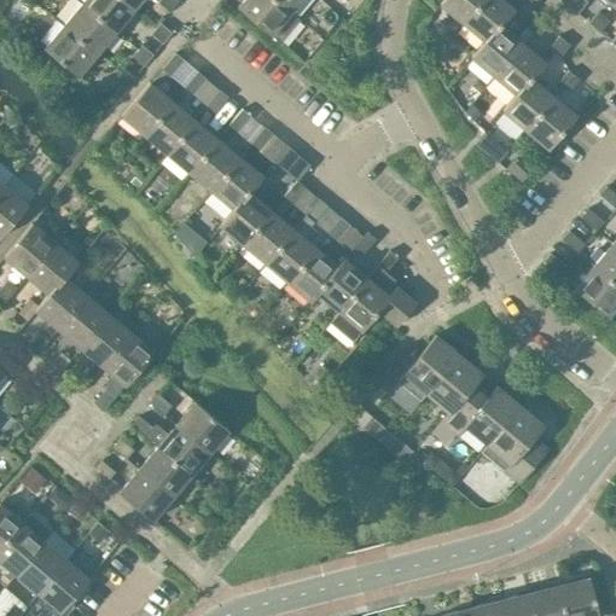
[(87,0),(85,5),(118,33),(137,11),(123,0),(87,0)]
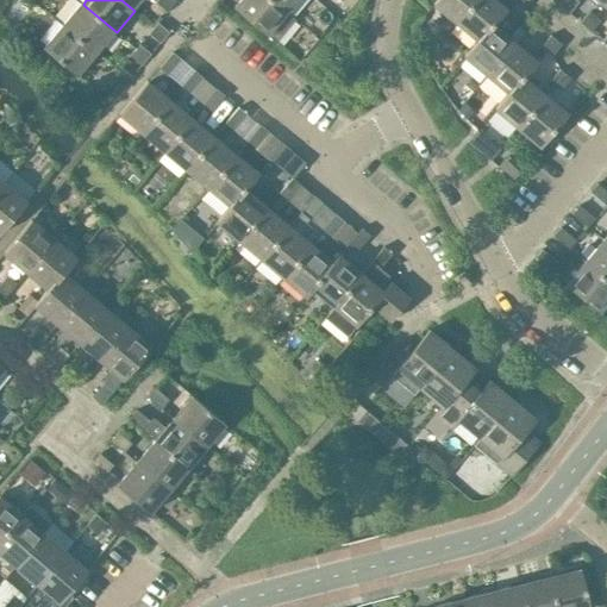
[(121,0),(135,11),(143,0),(121,0)]
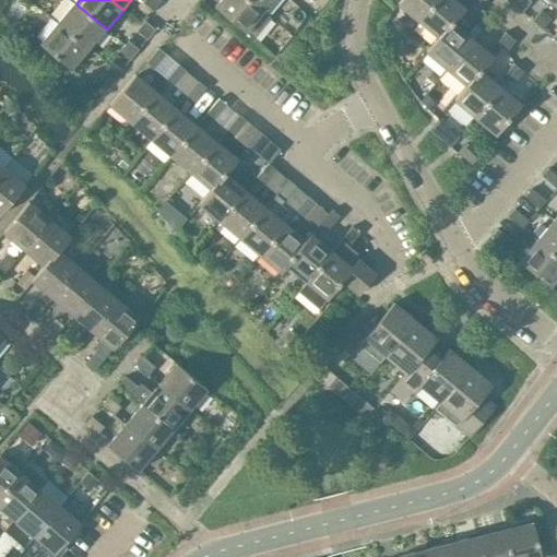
[(147,0),(145,3),(155,12),(164,2),(161,0),(147,0)]
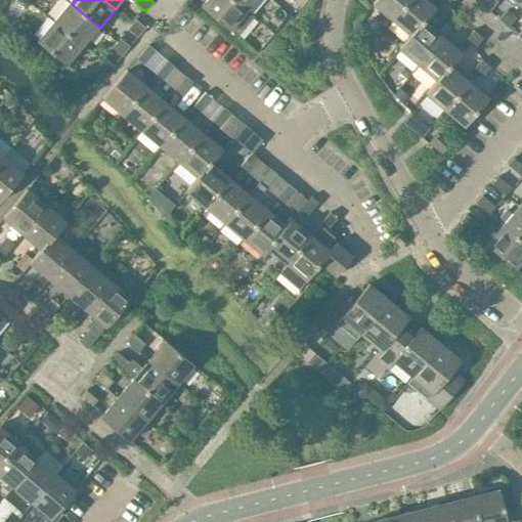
[(209,0),(203,7),(240,38),(256,18),(248,11),(233,0),(209,0)]
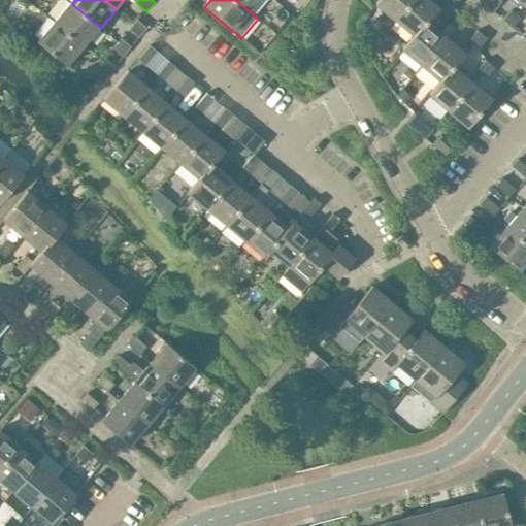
[(235,0),(250,11),(260,0),(235,0)]
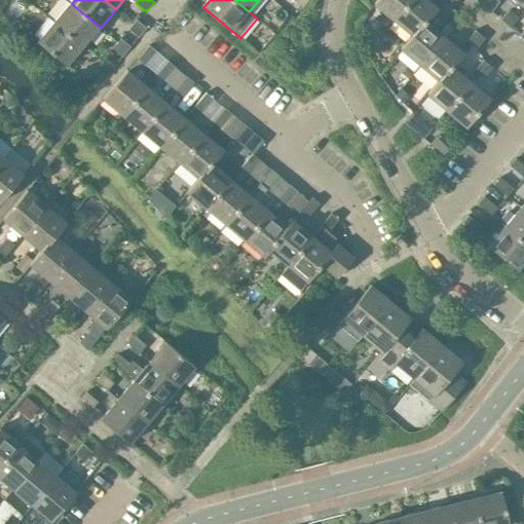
[(380,0),(376,5),(396,22),(413,0),(380,0)]
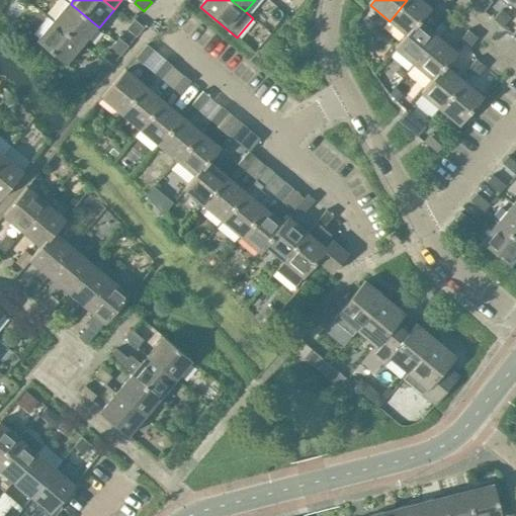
[(407,0),(390,21),(408,36),(421,22),(422,22),(433,9),(422,0),(407,0)]
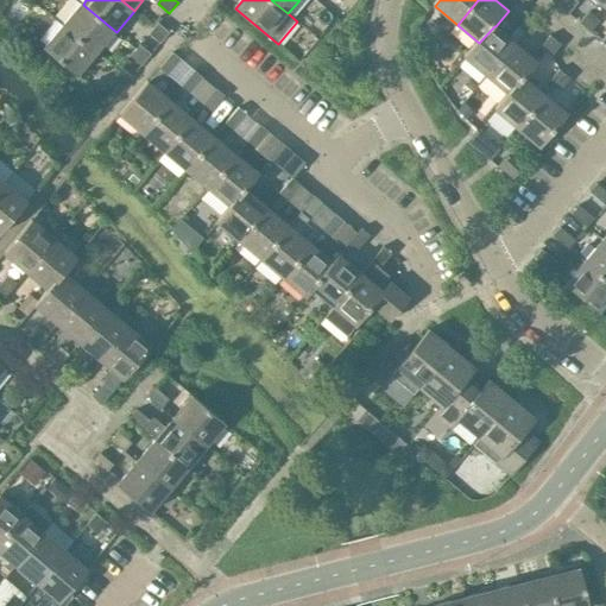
[(563,0),(559,6),(569,16),(579,4),(574,0),(563,0)]
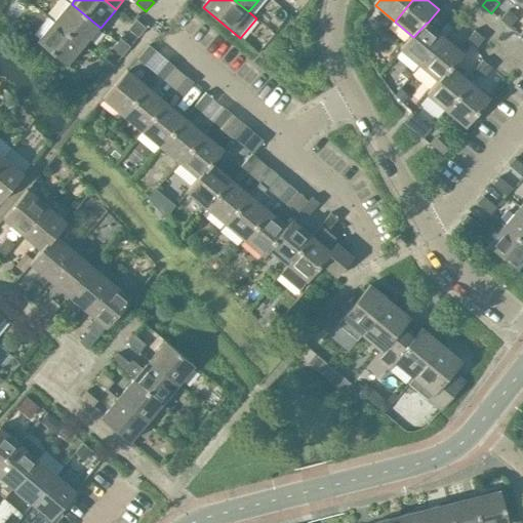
[(55,23),(84,47),(101,28),(72,4),(55,23)]
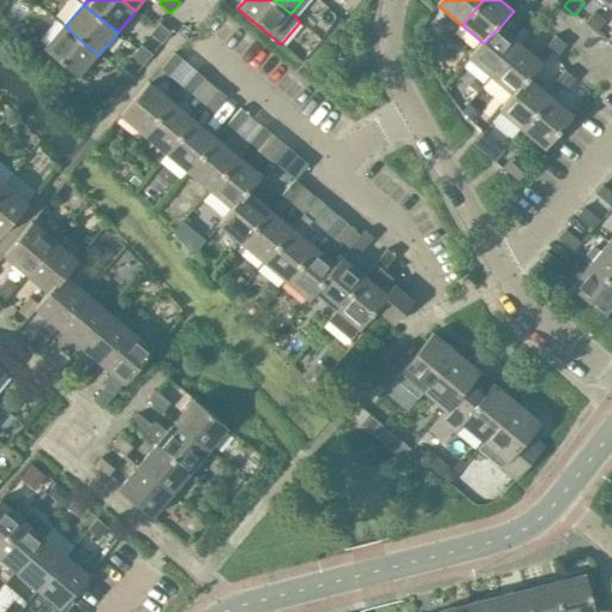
[(587,24),(598,34),(607,23),(597,13),(587,24)]
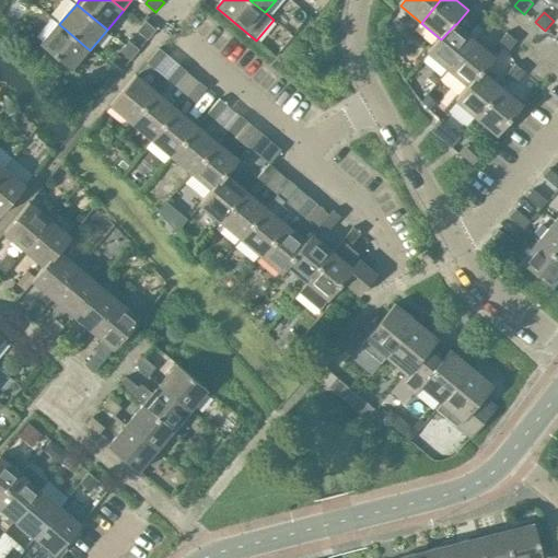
[(479,27),(489,35),(498,25),(488,16),(479,27)]
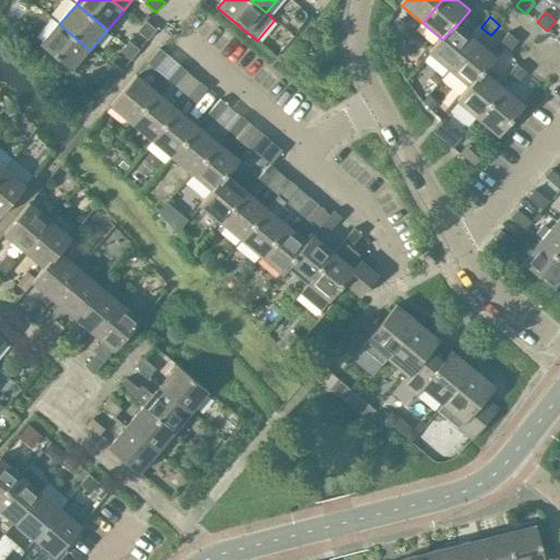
[(140,33),(149,41),(158,31),(147,22),(140,33)]
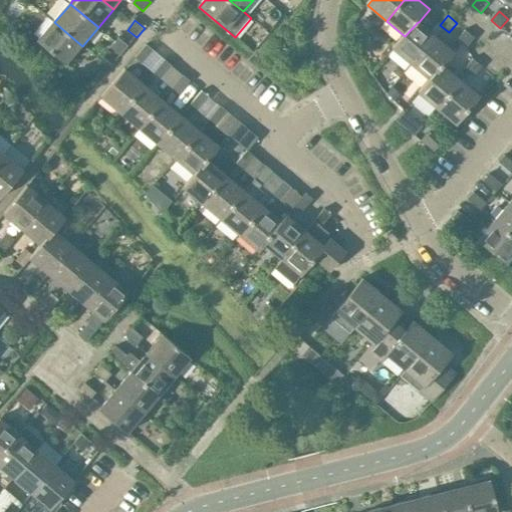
[(38,41),(66,65),(82,46),(54,22),(38,41)]
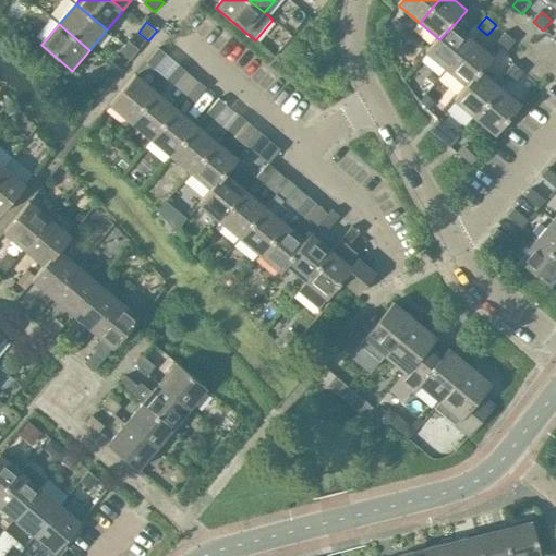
[(427,53),(448,71),(473,40),(455,24),(454,24),(439,39),(427,53)]
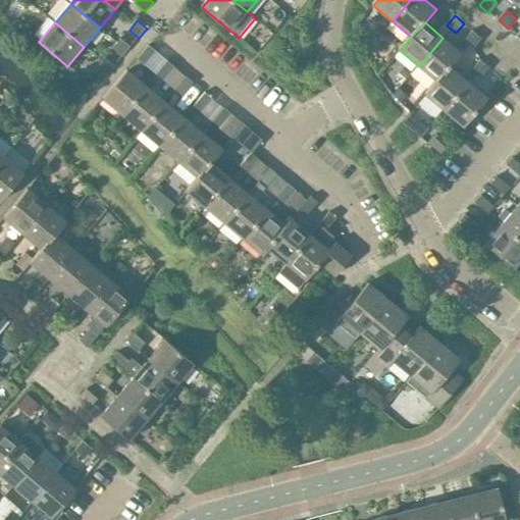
[(466,41),(474,49),(482,39),(473,32),(466,41)]
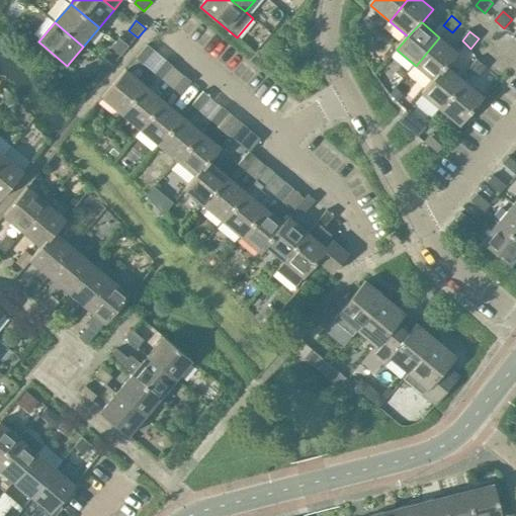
[(416,66),(433,81),(434,81),(447,67),(459,54),(439,37),(416,66)]
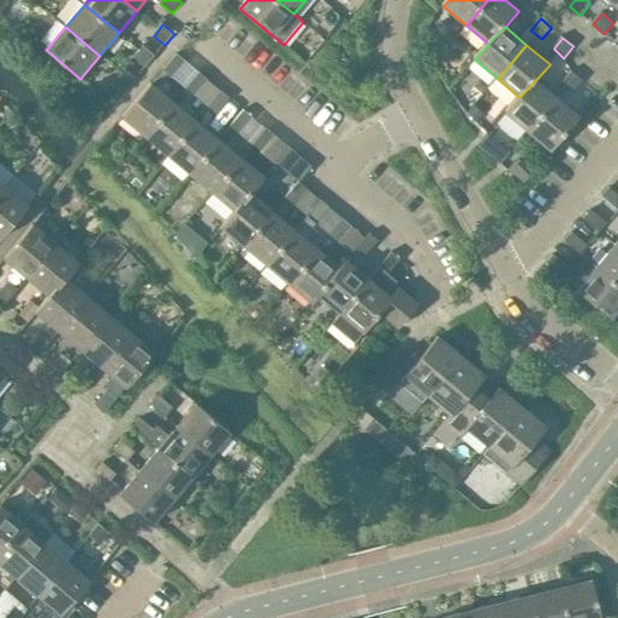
[(135,58),(147,68),(155,57),(144,47),(135,58)]
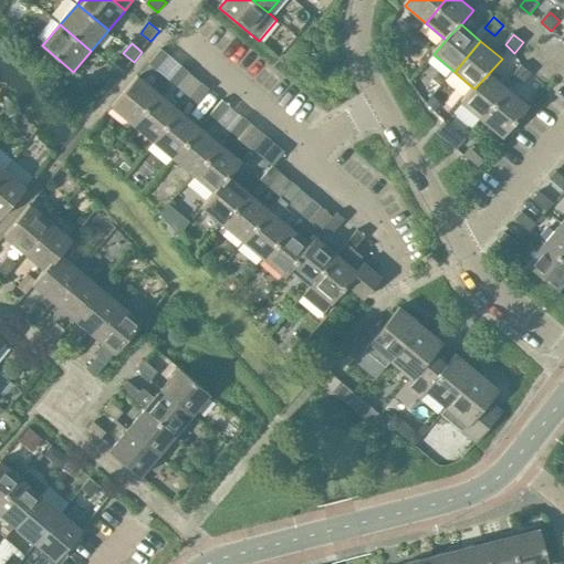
[(150,64),(158,71),(170,56),(163,50),(150,64)]
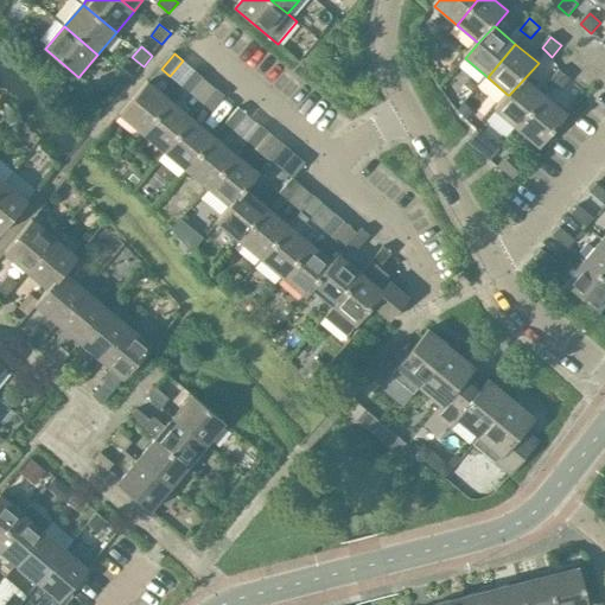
[(114,78),(126,88),(134,77),(123,68),(114,78)]
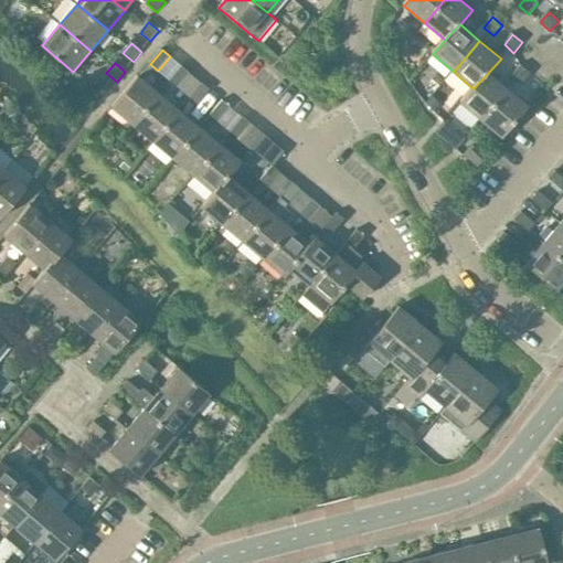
[(512,76),(522,84),(531,74),(521,65),(512,76)]
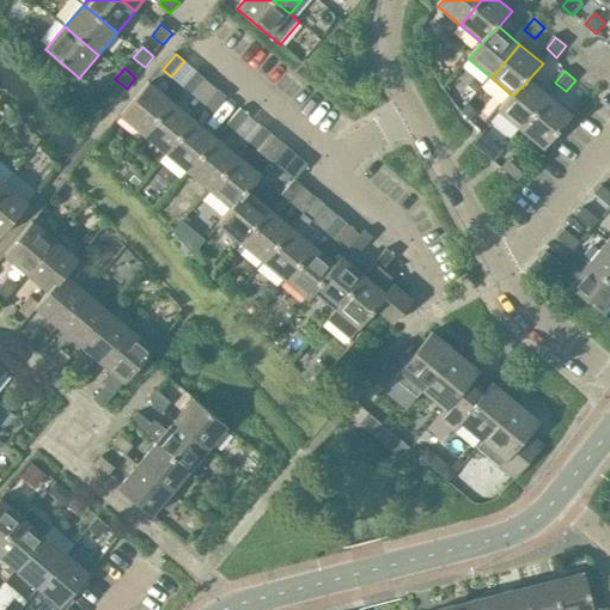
[(184,89),(193,95),(206,79),(197,73),(184,89)]
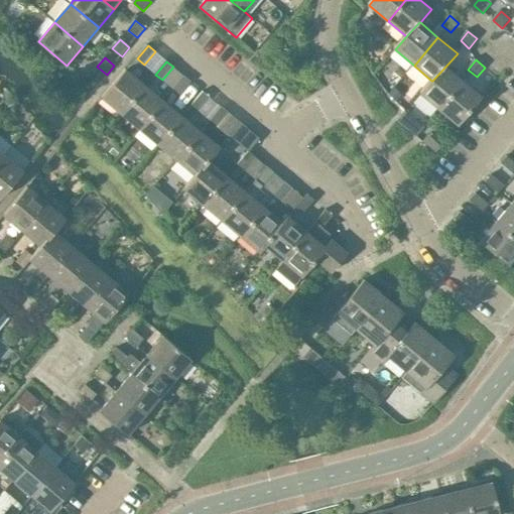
[(420,94),(440,110),(464,82),(445,67),(432,81),(431,81),(420,94)]
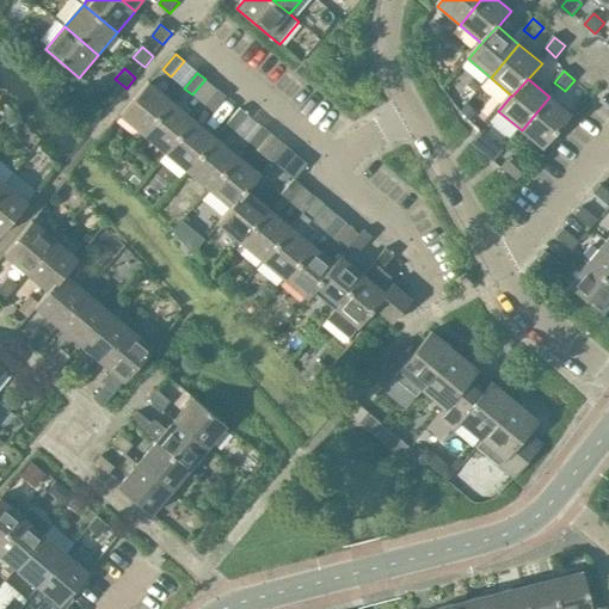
[(122,116),(145,135),(173,102),(151,82),(122,116)]
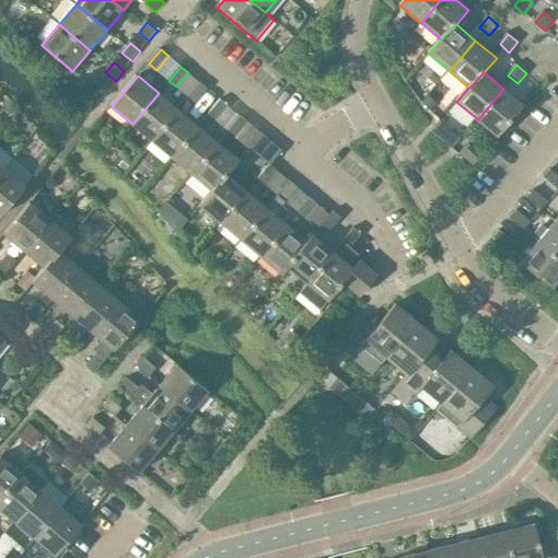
[(189,97),(197,104),(209,90),(201,83),(189,97)]
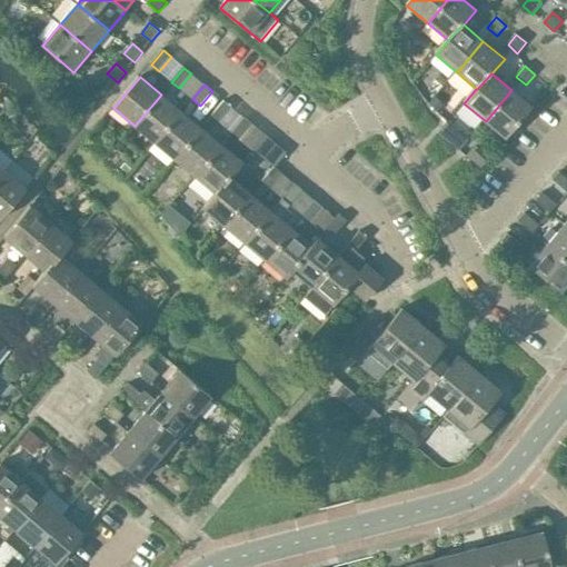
[(486,121),(507,139),(533,108),(511,90),(486,121)]
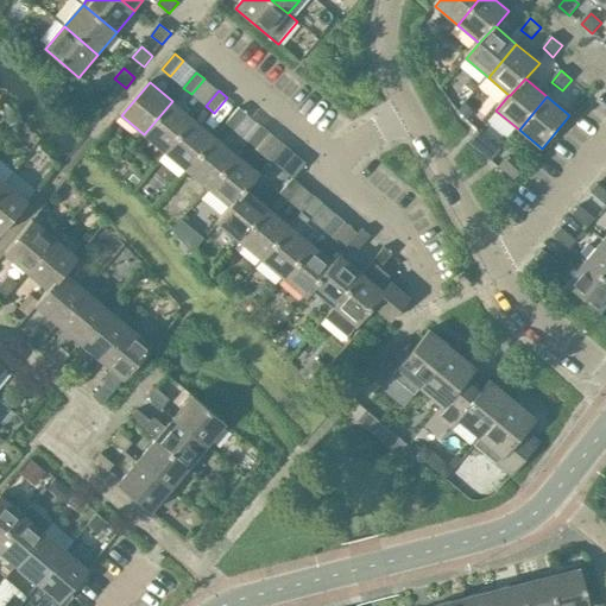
[(144,134),(166,153),(194,120),(172,101),(144,134)]
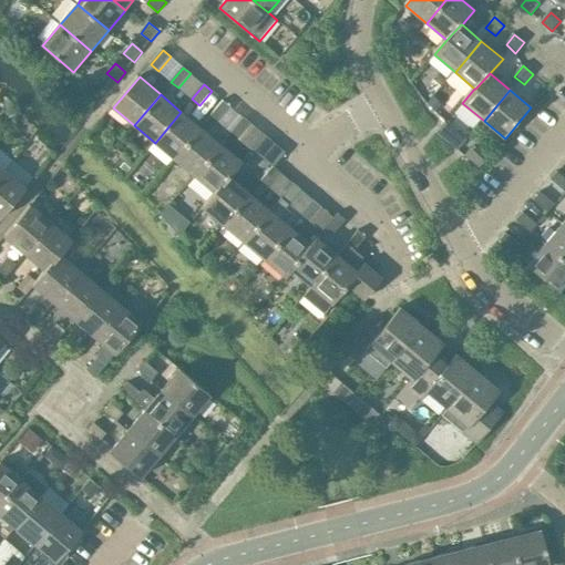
[(212,115),(219,122),(232,108),(224,101),(212,115)]
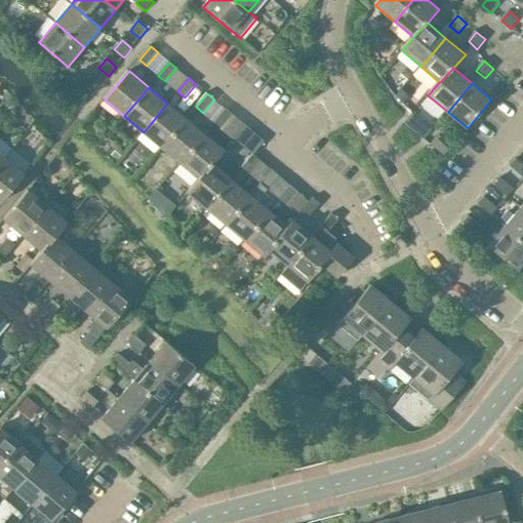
[(144,132),(162,148),(187,119),(167,104),(144,132)]
